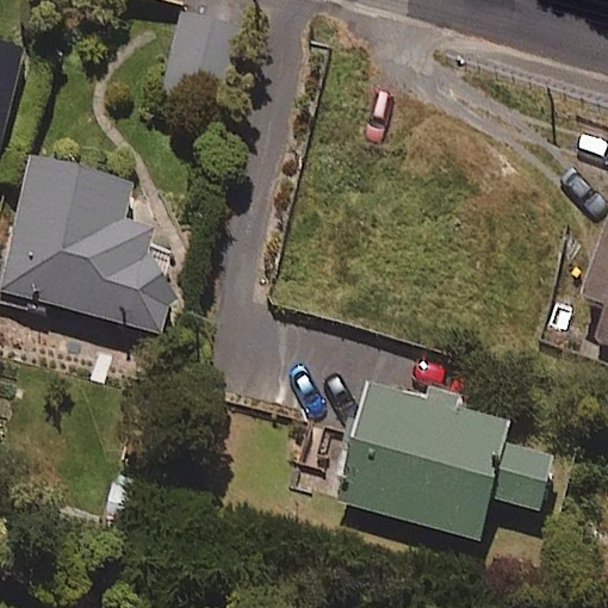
[(221,24),(181,16),(165,99),(204,107),(221,24)]
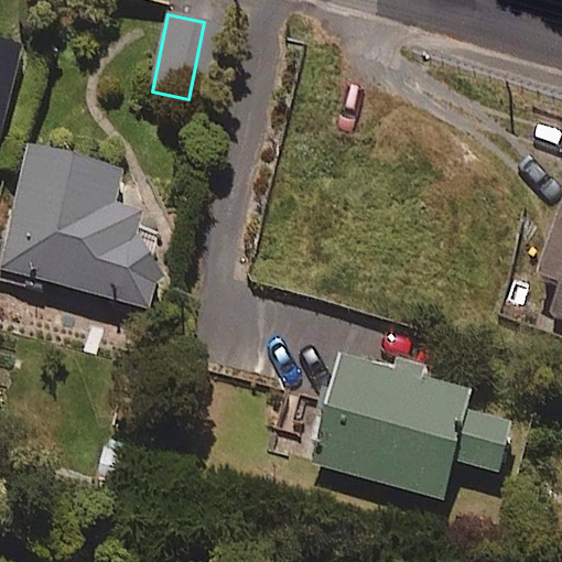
[(0,38),(0,129),(24,44),(0,38)]
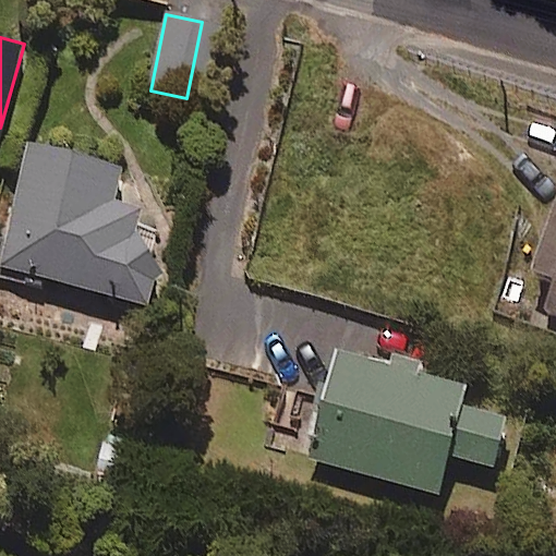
[(119,164),(27,140),(0,243),(0,277),(38,288),(41,277),(147,305),(158,266),(136,229),(140,206),(109,198),(119,164)]
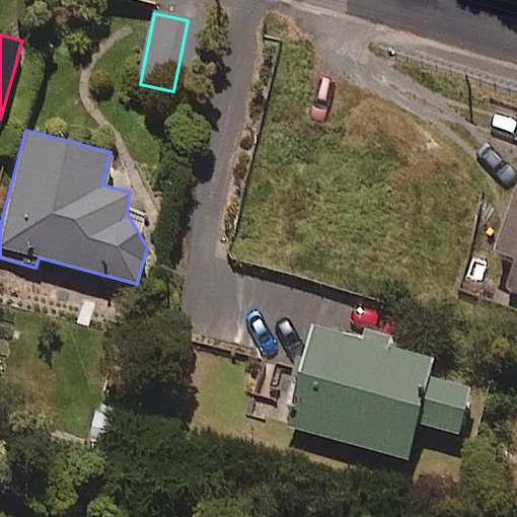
[(516,176),(508,199),(516,202),(516,208),(506,234),(516,238),(516,245),(502,285),(516,290),(516,176)]
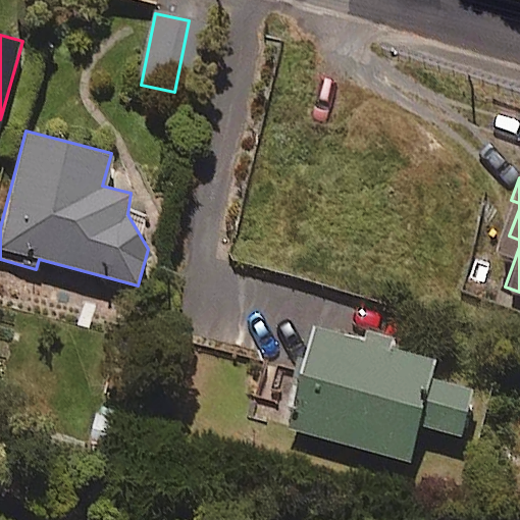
[(475,371),(314,327),(287,429),(409,463),(419,425),(458,435),(475,371)]
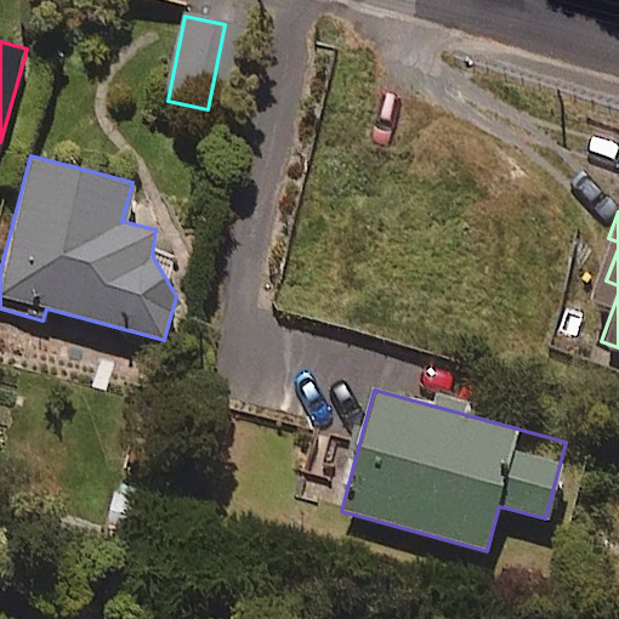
All buildings are outlined.
